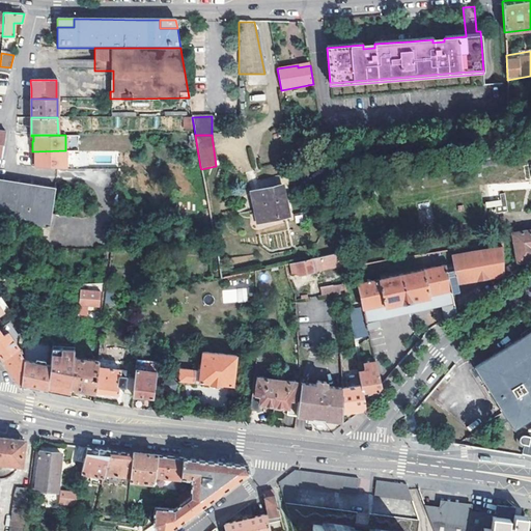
[(65,169),(65,150),(32,151),(32,160),(34,160),(34,165),(32,165),(32,166),(61,169),(65,169)]
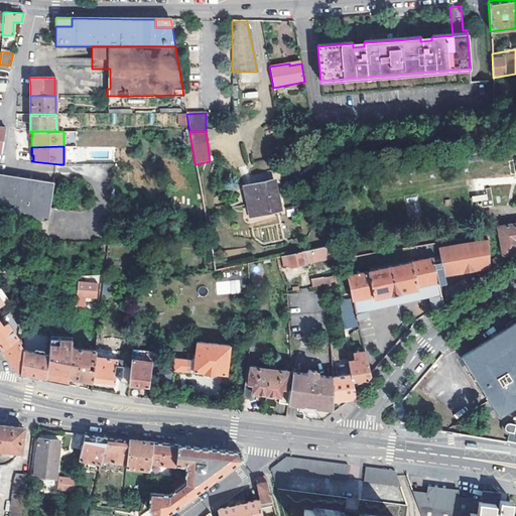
[(0,212),(49,221),(55,181),(0,172),(0,212)]
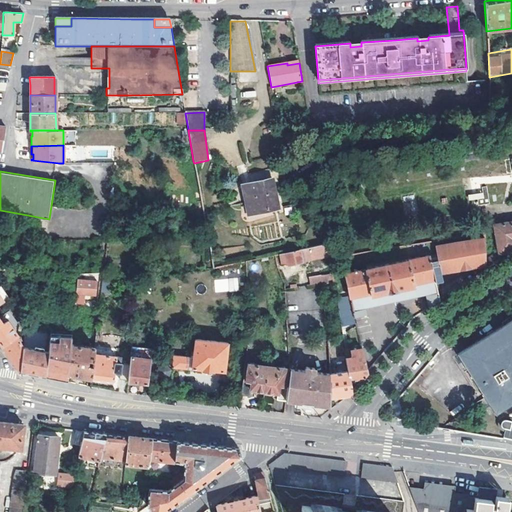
[(272,179),(267,180),(271,198),(276,197),(272,179)]
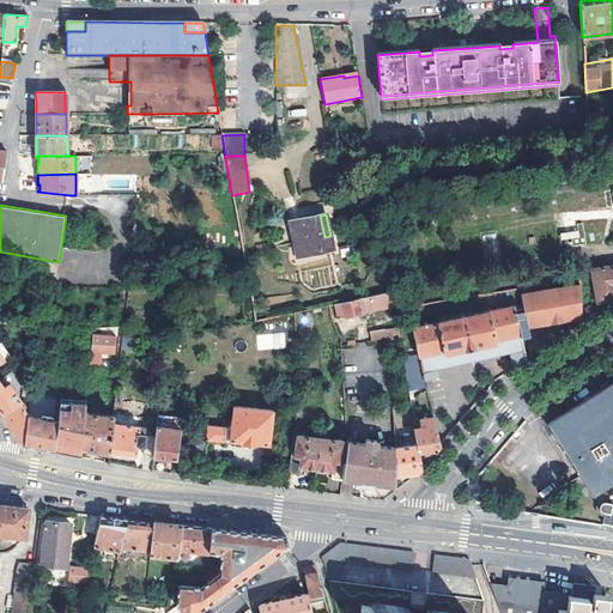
[(320,216),(289,223),(296,258),(333,250),(331,236),(325,237),(320,216)]
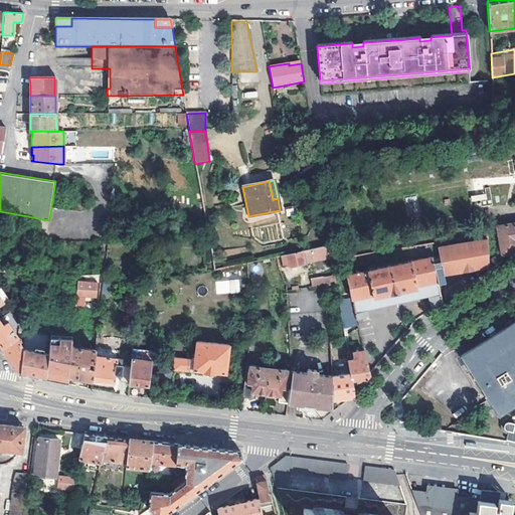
[(489,205),(488,188),(482,189),(483,196),(477,197),(479,206),(489,205)]
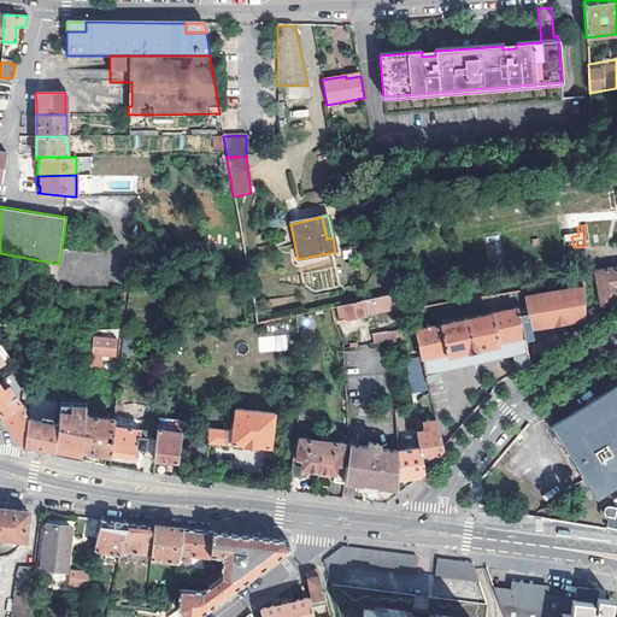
[(616,268),(595,272),(601,306),(616,303),(616,268)]
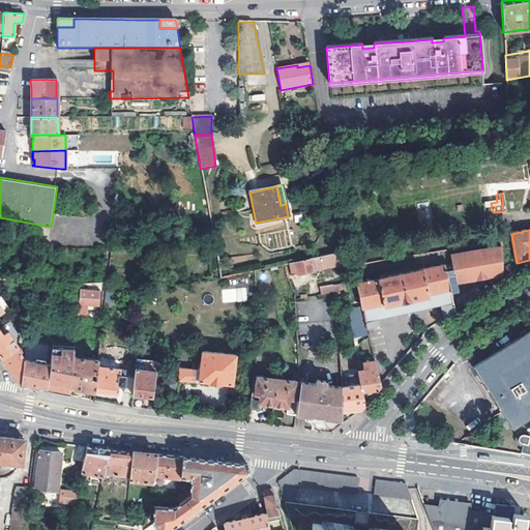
[(452,270),(445,271),(446,276),(453,275),(454,285),(502,275),(502,269),(501,246),(473,252),(472,249),(465,251),(466,254),(451,257),(452,270)]
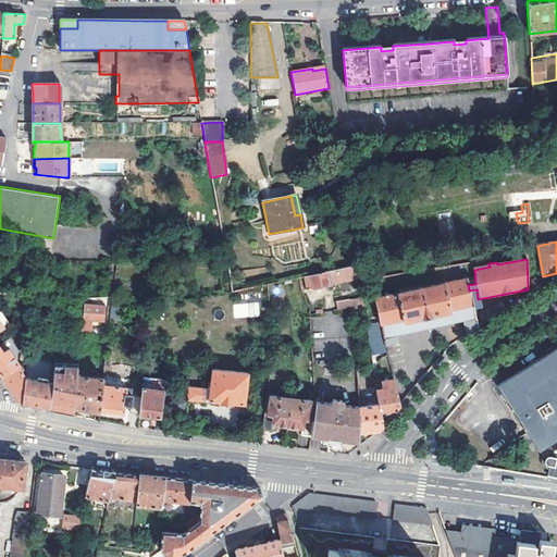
[(361,264),(305,276),(307,288),(363,276),(361,264)]
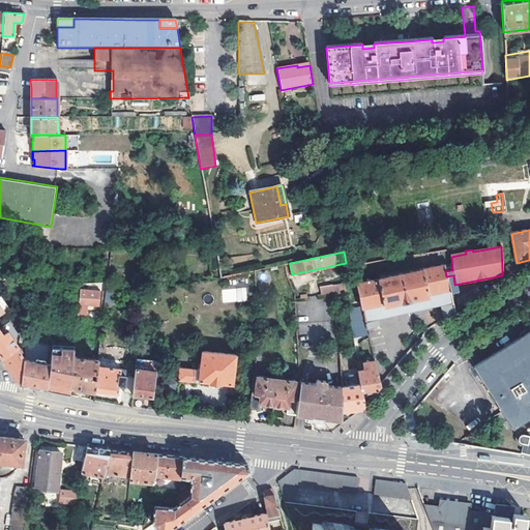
[(365,282),(356,284),(358,290),(367,329),(378,327),(376,319),(374,306),(383,305),(384,307),(428,298),(428,295),(438,293),(441,306),(444,320),(454,313),(450,294),(446,276),(445,271),(443,266),(369,282),(369,280),(365,281),(365,282)]
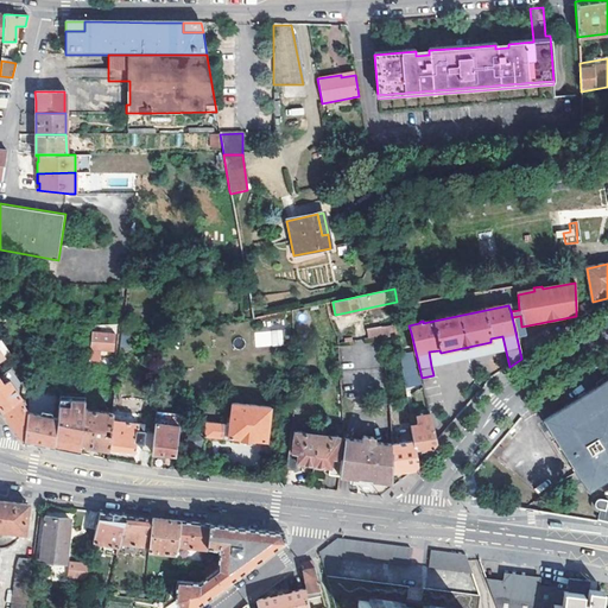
[(581,305),(576,309),(576,316),(576,322),(589,312),(587,309),(584,310),(581,305)]
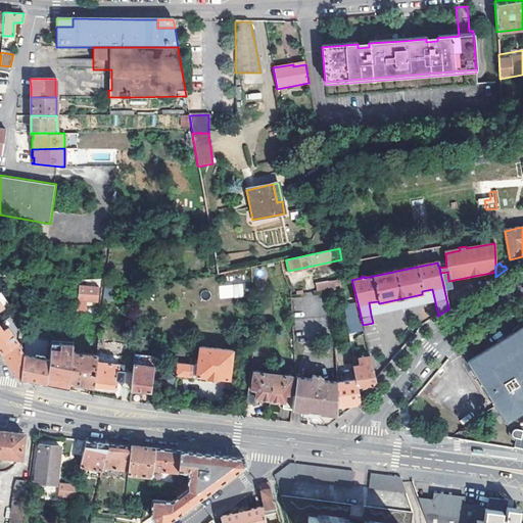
[(448,281),(447,272),(440,273),(444,290),(449,288),(448,281)]
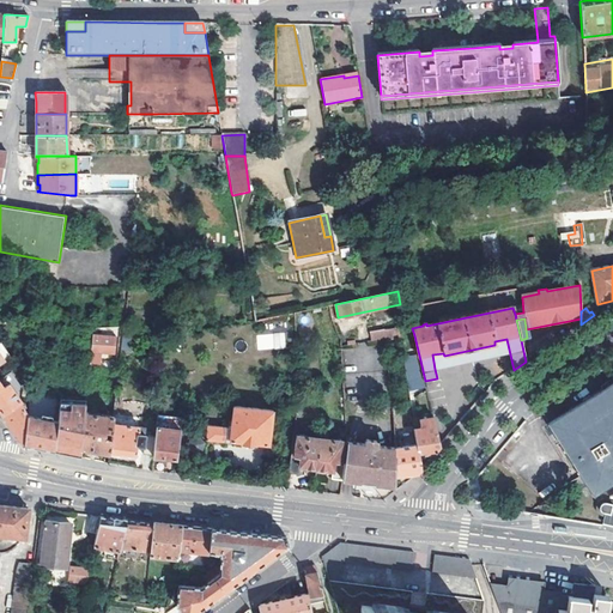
[(398,328),(400,338),(414,335),(412,328),(412,325),(398,328)]
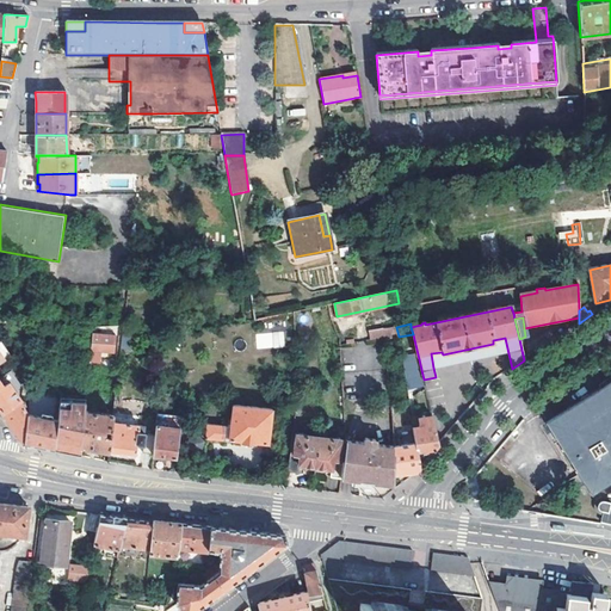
[(48,339),(49,328),(36,327),(35,340),(37,340),(48,339)]
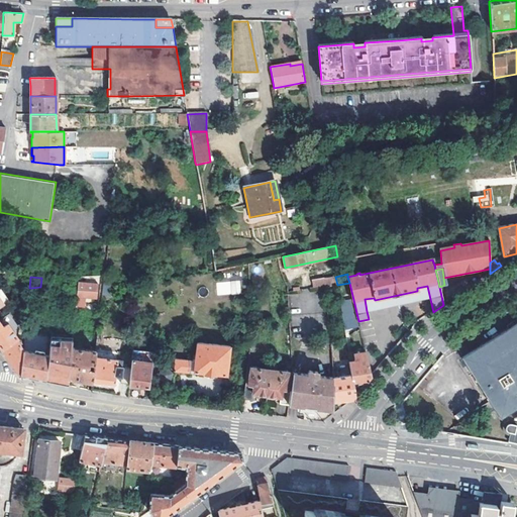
[(323,283),(324,287),(337,285),(335,277),(323,279),(323,283)]
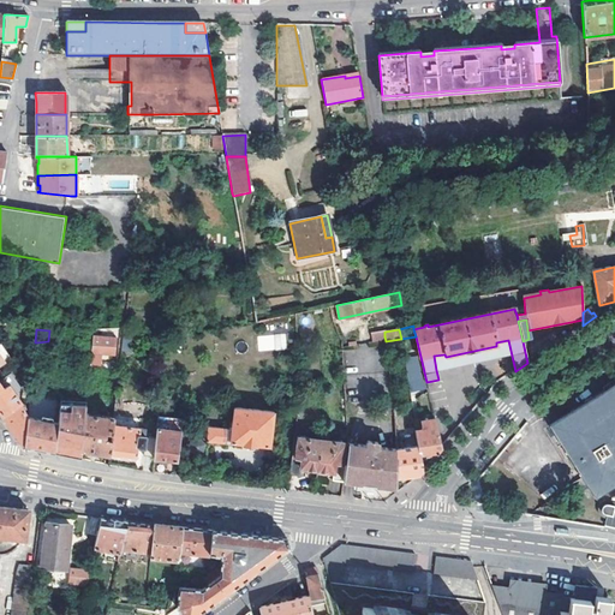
[(287,350),(286,333),(257,335),(258,351),(287,350)]
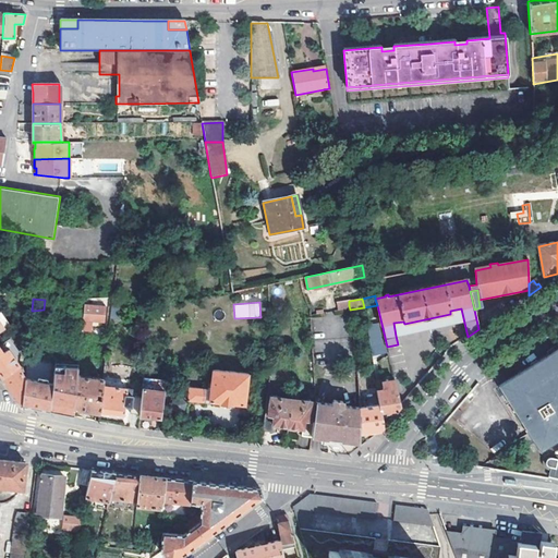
[(92,306),(84,306),(83,320),(104,323),(105,307),(92,306)]
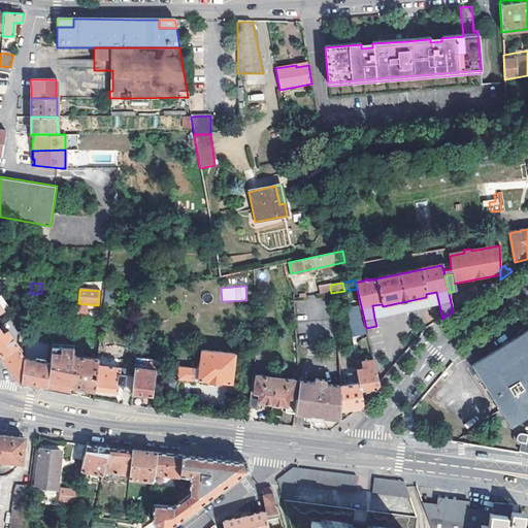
[(383,306),(382,304),(372,305),(374,318),(439,305),(436,292),(426,294),(426,297),(383,306)]
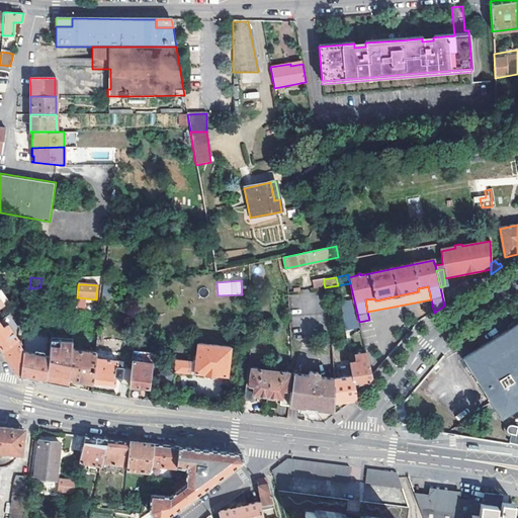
[(0,309),(9,301),(0,288),(0,309)]
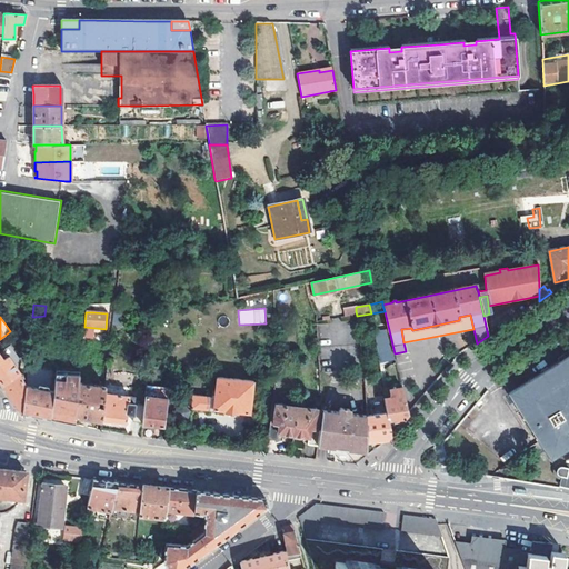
[(386,329),(373,332),(380,362),(393,360),(386,329)]
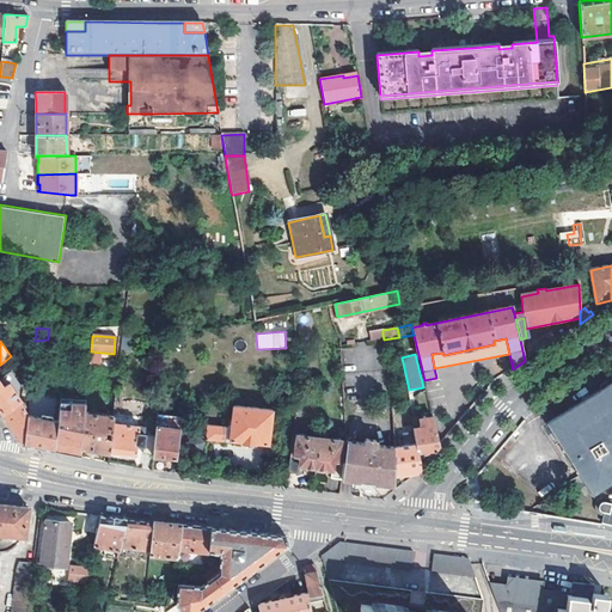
[(611,381),(546,423),(593,496),(611,484),(611,381)]
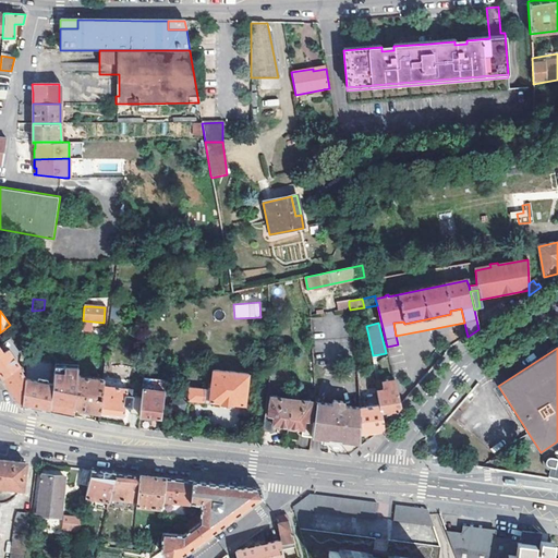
[(0,374),(1,377),(17,365),(7,350),(1,354),(0,351),(0,374)]
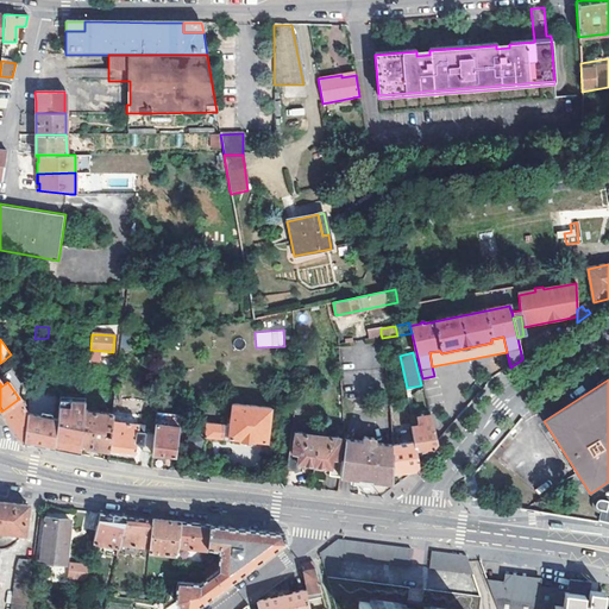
[(27,413),(19,399),(1,412),(12,425),(19,435),(24,444),(27,414),(27,413)]
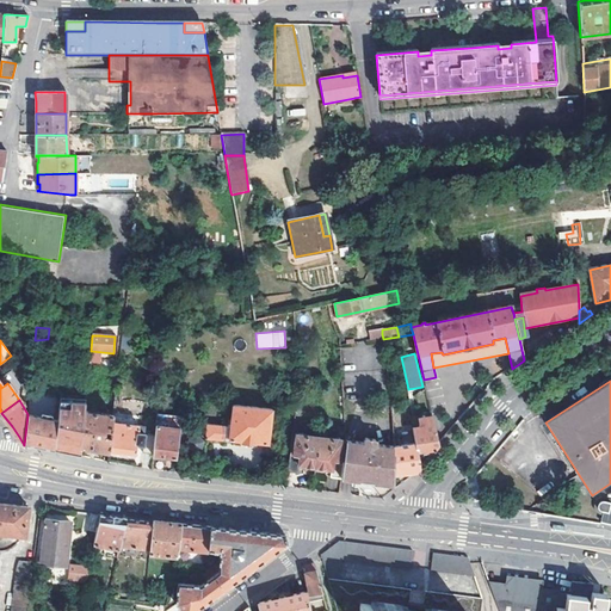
[(61,421),(56,420),(54,450),(67,454),(80,456),(81,448),(84,412),(85,407),(85,403),(62,401),(61,421)]
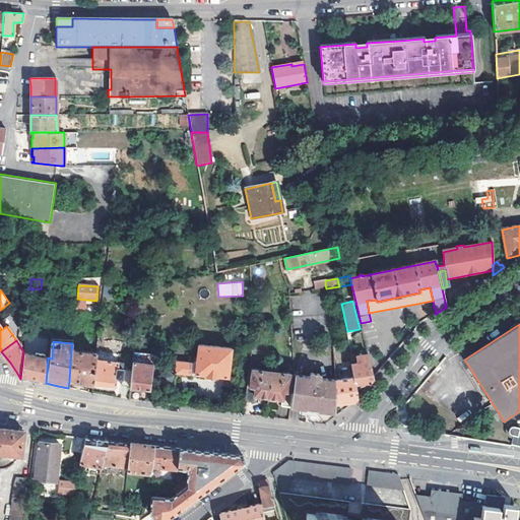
[(196,359),(194,359),(194,364),(177,361),(175,373),(195,376),(196,374),(229,378),(232,348),(198,345),(197,350),(195,350),(195,353),(197,353),(196,359)]
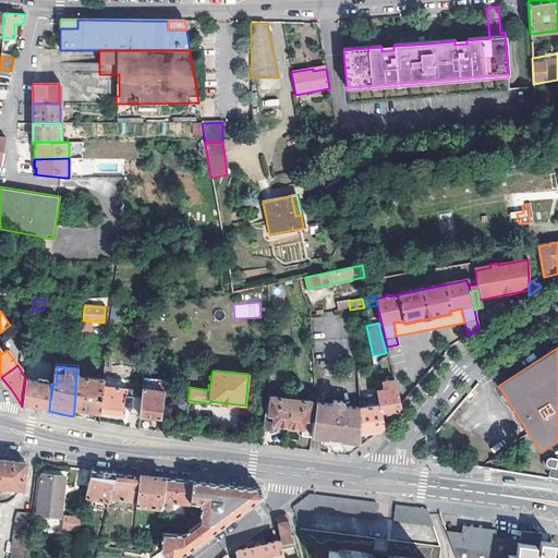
[(104,379),(100,379),(99,379),(76,376),(74,409),(96,412),(99,413),(102,385),(104,379)]
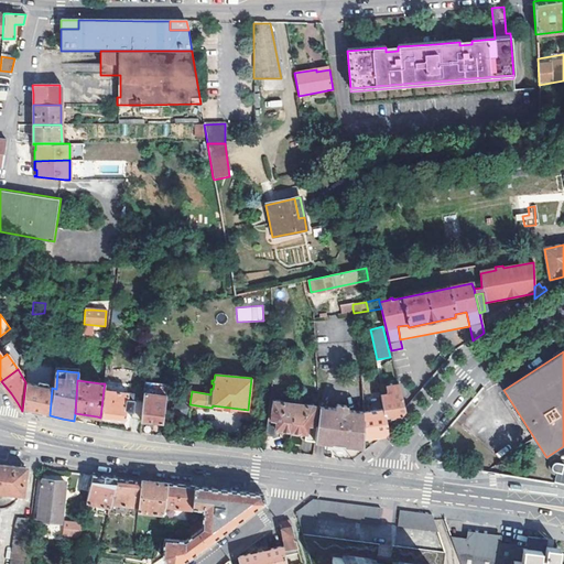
[(50,415),(52,388),(25,383),(22,411),(38,413),(50,415)]
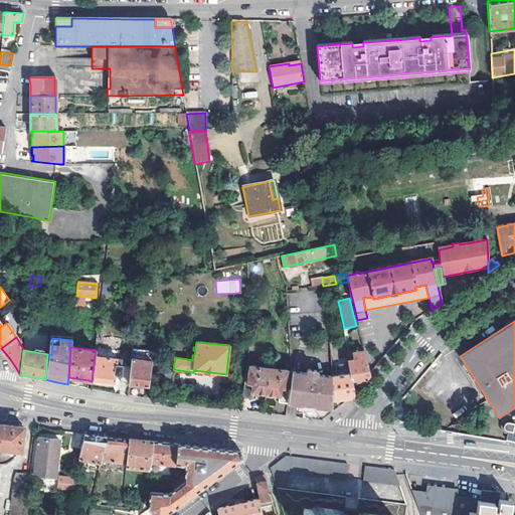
[(356,354),(357,361),(366,359),(364,352),(356,354)]
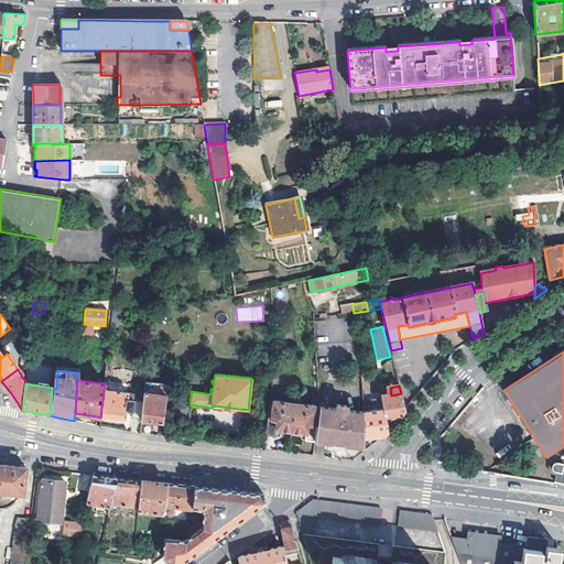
[(141,418),(143,401),(133,400),(134,393),(104,389),(100,418),(125,421),(127,410),(132,411),(131,416),(141,418)]
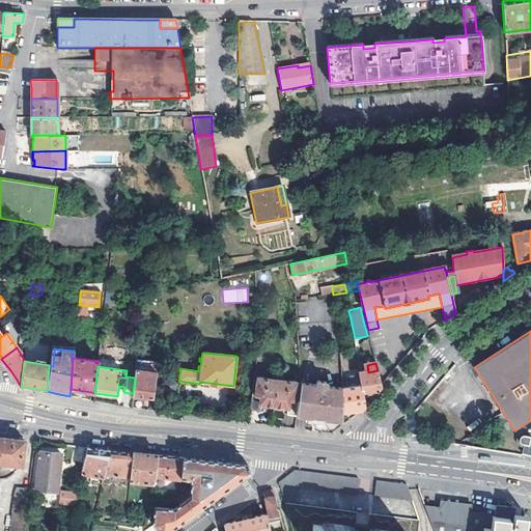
[(136,367),(135,378),(133,393),(133,395),(154,398),(156,372),(140,370),(139,368),(136,367)]
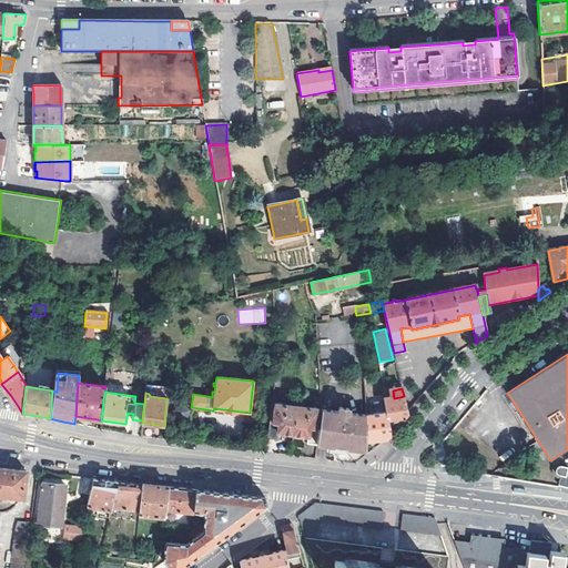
[(408,414),(404,396),(394,398),(385,399),(387,414),(389,425),(392,423),(393,422),(402,421),(408,414)]
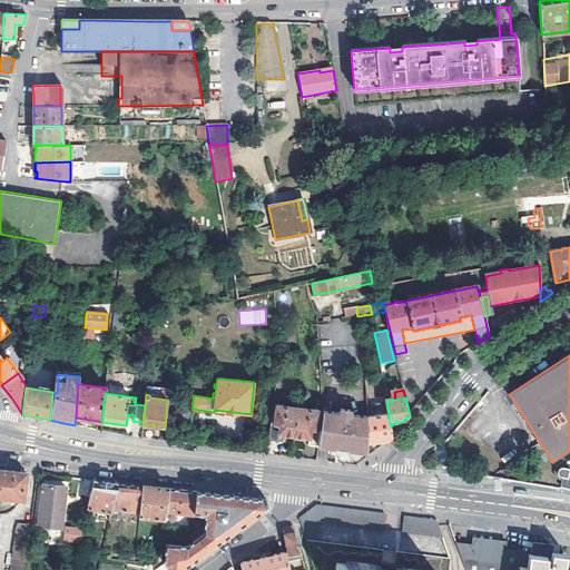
[(294,436),(297,408),(297,402),(293,402),(293,408),(273,405),(268,441),(277,442),(278,434),(294,436)]
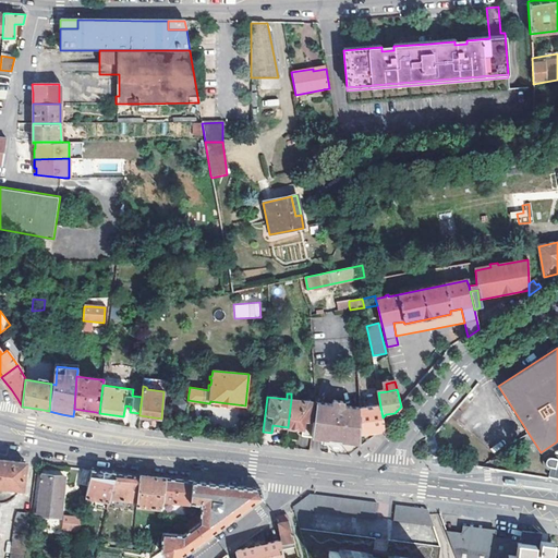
[(185,402),(181,397),(172,399),(170,407),(176,412),(183,411),(185,402)]
